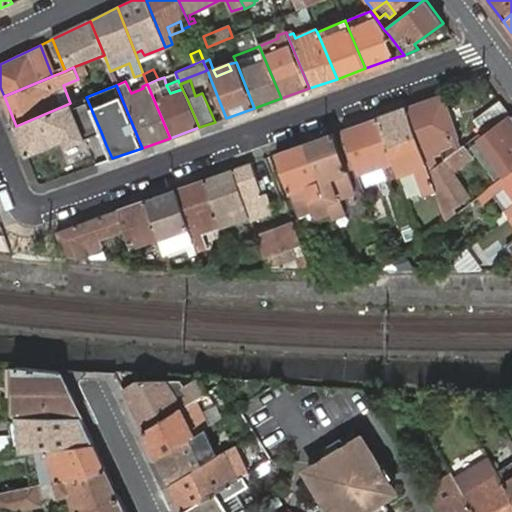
[(443,93),(407,106),(429,172),(437,166),(433,157),(442,153),(445,160),(460,148),(461,148),(457,136),(459,135),(453,121),(449,109),(443,93)]
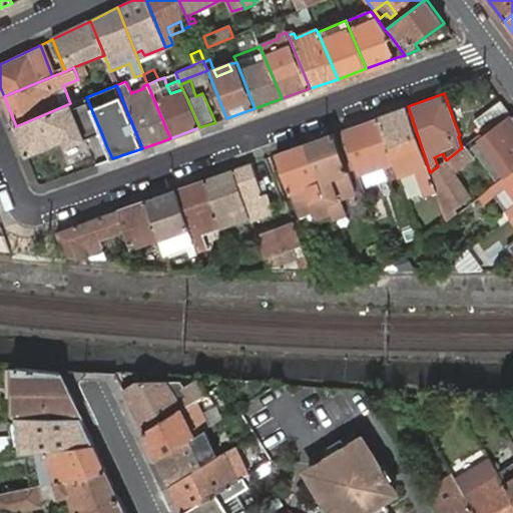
[(70,103),(16,126),(27,154),(63,140),(66,146),(85,139),(101,132),(86,97),(70,103)]
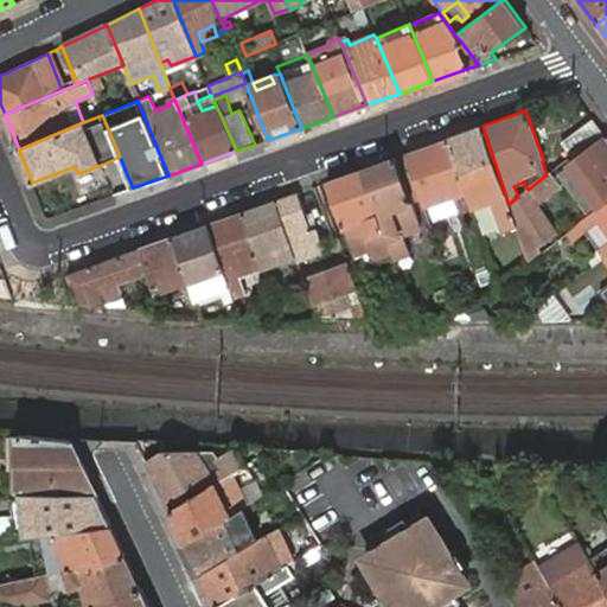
[(604,132),(593,119),(561,142),(572,155),(604,132)]
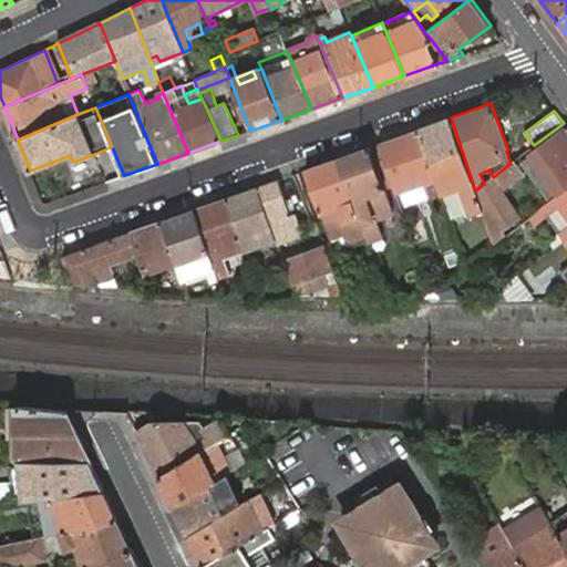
[(451,117),(419,129),(441,192),(457,186),(467,216),(482,210),(475,191),(451,117)]
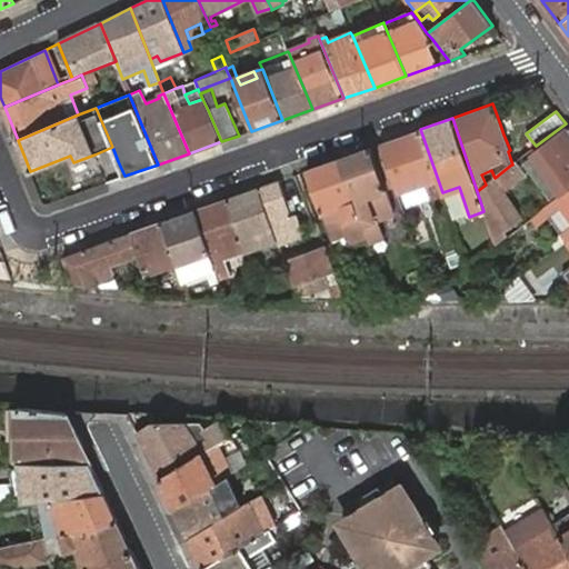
[(533,155),(561,195),(568,189),(568,129),(568,128),(533,155)]
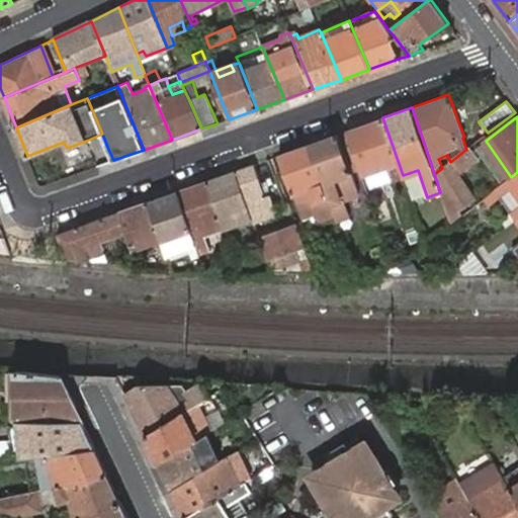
[(367,187),(392,179),(403,175),(382,117),(347,131),(360,167),(363,175),(367,187)]
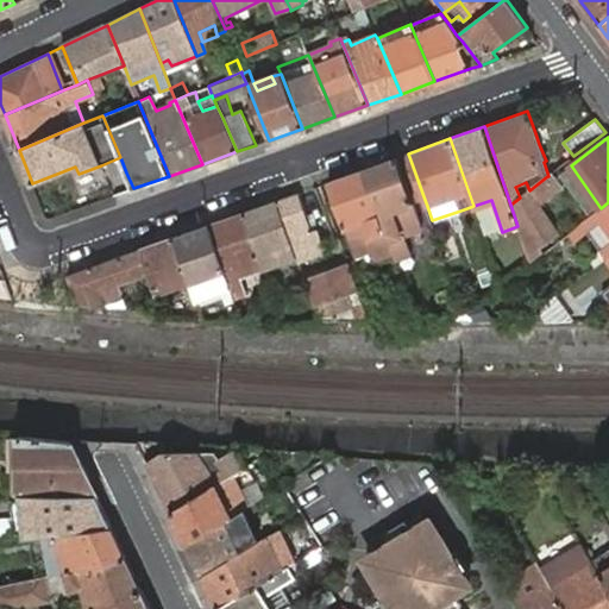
[(393,252),(395,258),(410,253),(403,233),(422,227),(413,201),(424,196),(408,154),(397,157),(363,169),(384,230),(388,239),(390,245),(393,252)]
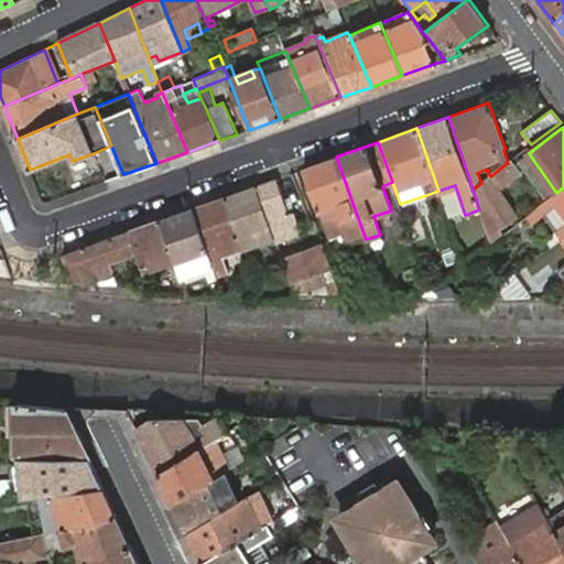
[(336,156),(305,169),(318,208),(338,202),(344,216),(356,213),(336,156)]
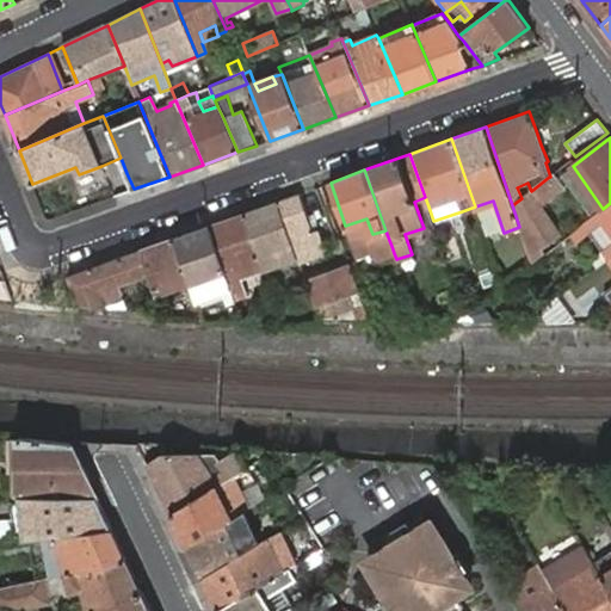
[(512,205),(519,227),(532,263),(548,251),(544,247),(561,233),(539,204),(560,190),(556,186),(561,181),(556,176),(551,179),(549,177),(531,191),(522,198),(512,205)]
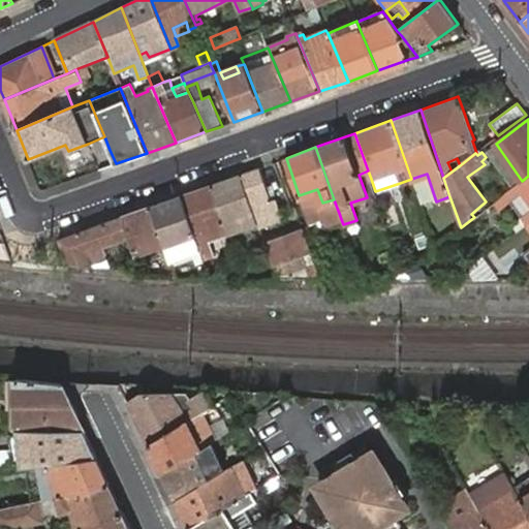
[(257,222),(259,227),(283,218),(276,198),(271,199),(259,166),(240,174),(257,222)]
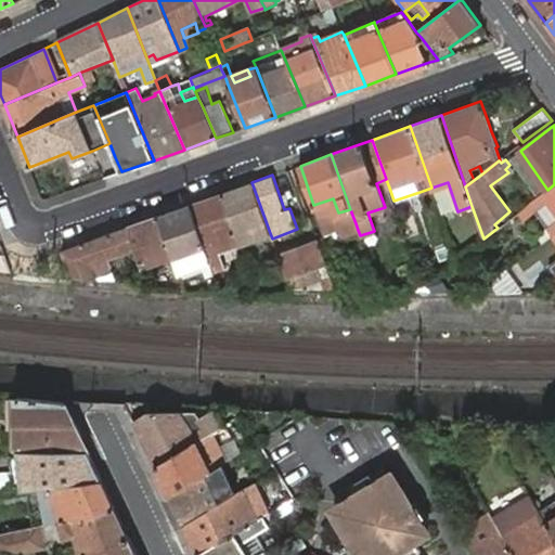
[(239,245),(242,256),(249,254),(245,242),(270,233),(252,182),(220,194),(239,245)]
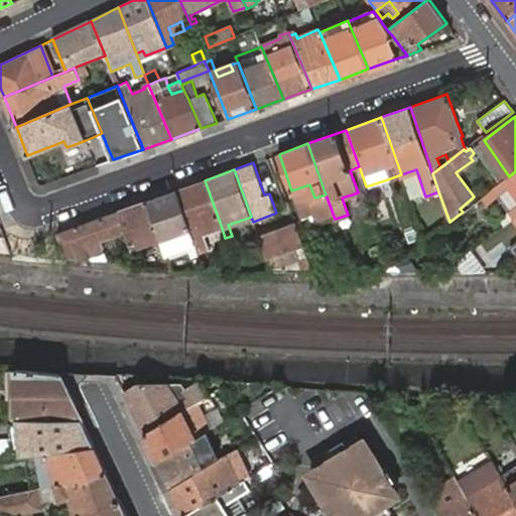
[(501,218),(505,225),(515,216),(515,171),(509,176),(484,197),(488,203),(499,194),(508,187),(515,199),(515,206),(511,211),(501,218)]
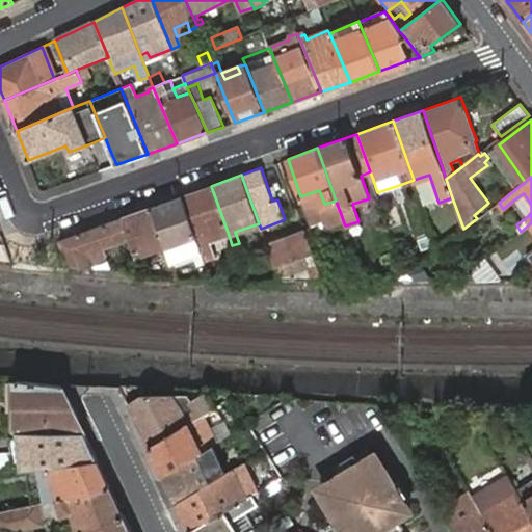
[(200,244),(229,235),(211,186),(183,196),(200,244)]
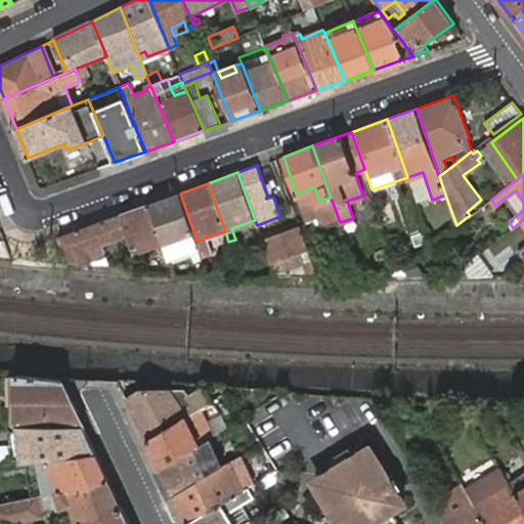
[(307,227),(338,217),(336,211),(334,206),(331,198),(319,201),(314,187),(296,193),(307,227)]
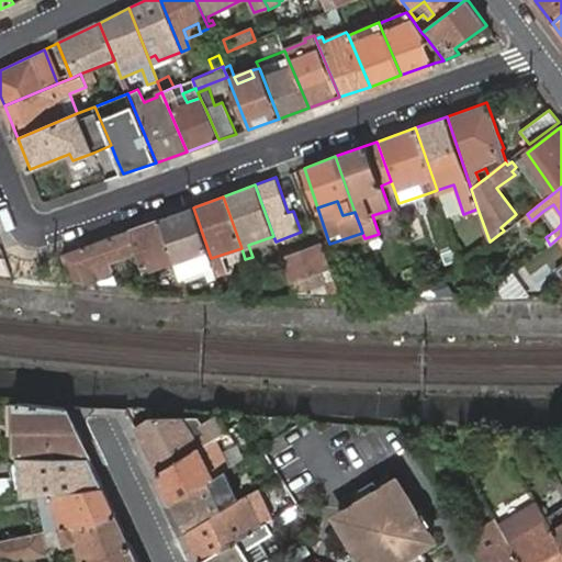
[(552,223),(557,229),(561,224),(561,216),(553,204),(543,211),(548,217),(552,223)]
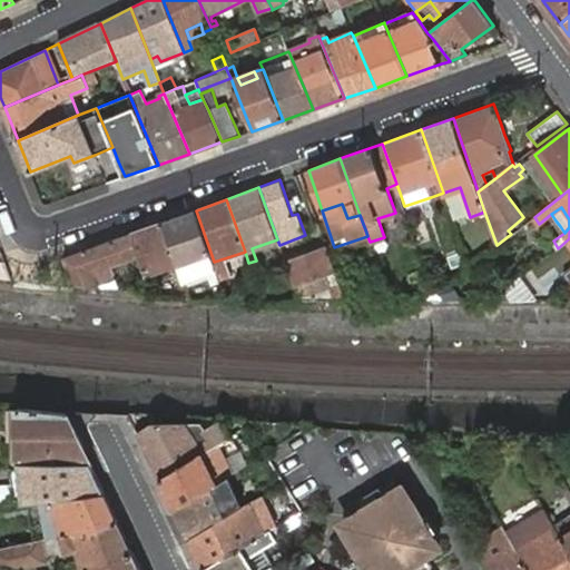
[(213,283),(220,279),(217,269),(214,262),(196,210),(164,220),(178,262),(185,281),(199,275),(209,272),(210,276),(213,283)]
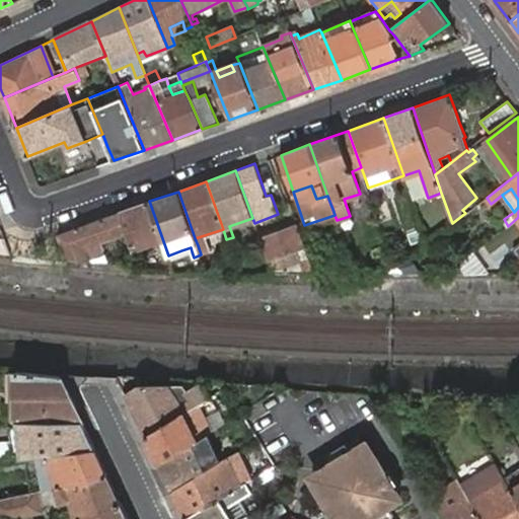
[(135,247),(162,238),(149,201),(122,211),(128,230),(135,247)]
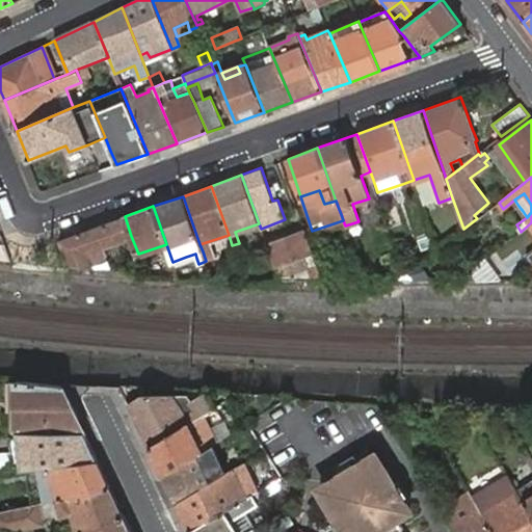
[(70,265),(95,266),(92,260),(108,255),(106,250),(105,245),(122,239),(131,236),(125,216),(60,240),(70,265)]
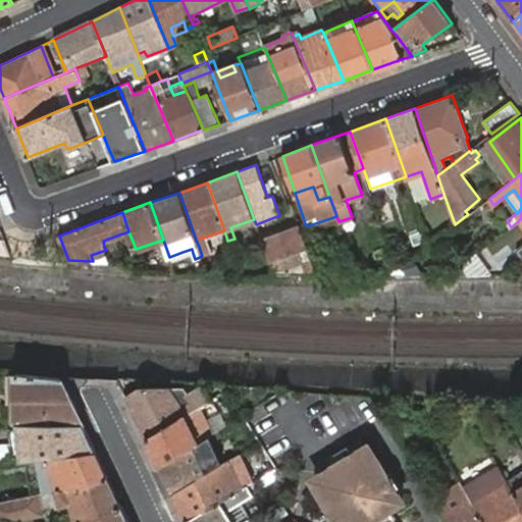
[(303,258),(310,256),(299,225),(262,239),(274,268),(303,258)]
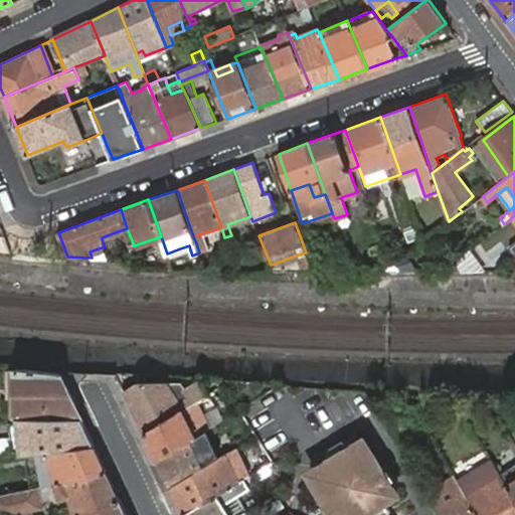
[(304,271),(312,271),(309,262),(306,254),(306,252),(299,254),(304,271)]
